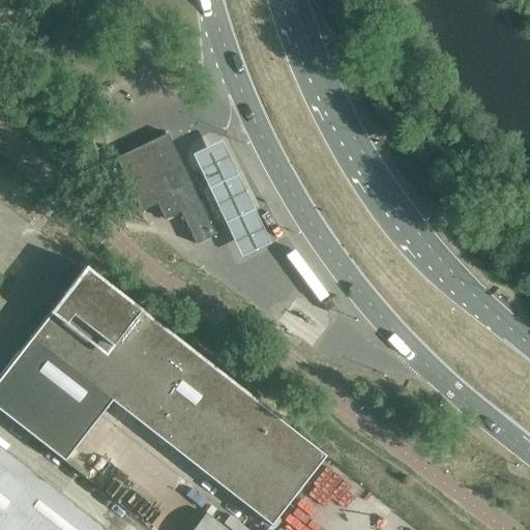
[(215,235),(167,134),(124,154),(116,158),(141,211),(148,208),(157,204),(165,219),(168,218),(167,216),(179,211),(180,212),(181,212),(196,244),(215,235)]
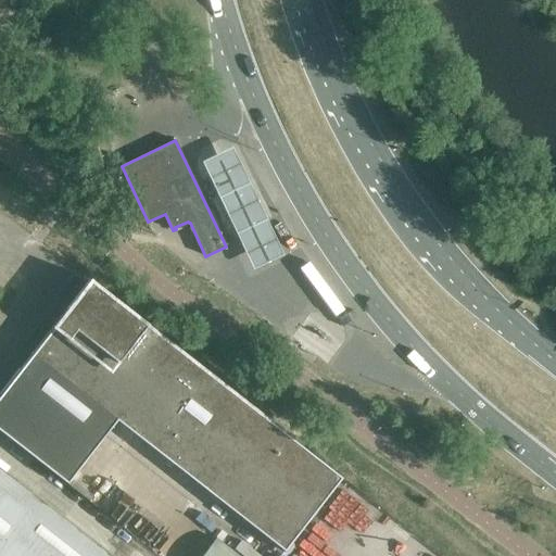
[(210,159),(203,162),(255,269),(260,267),(276,260),(286,255),(234,147),(224,152),(210,159)]
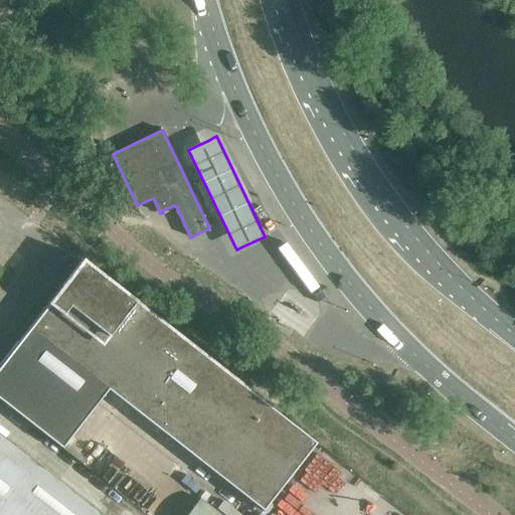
[(316,444),(291,423),(83,262),(30,329),(263,511),(316,444)]
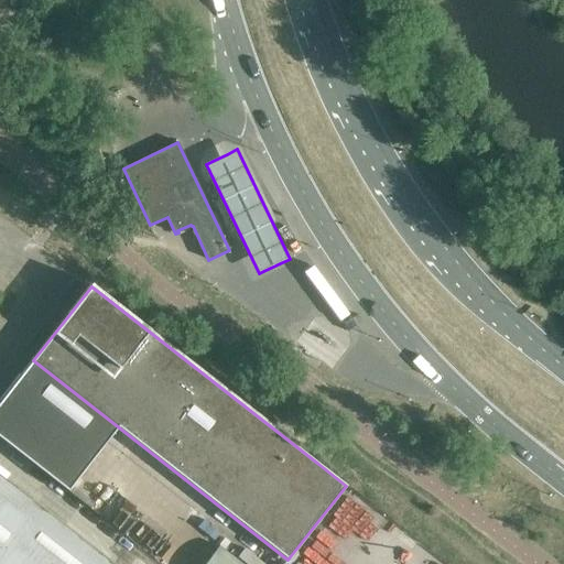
[(13,387),(12,387),(0,401),(0,437),(67,491),(68,490),(97,454),(13,388),(13,387)]
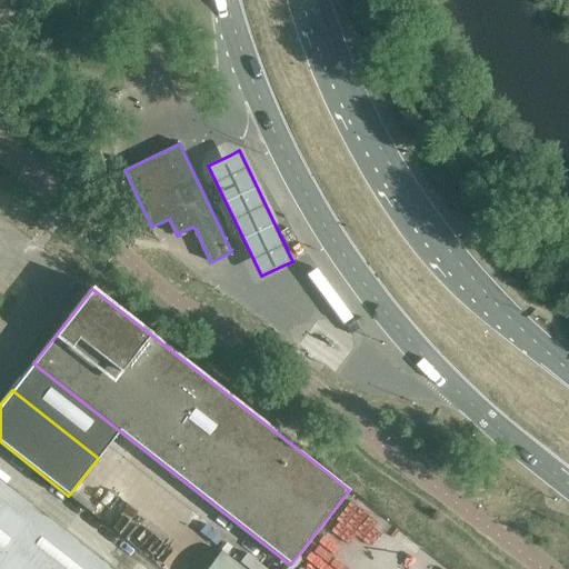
[(0,512),(0,568),(115,568),(17,492),(0,512)]
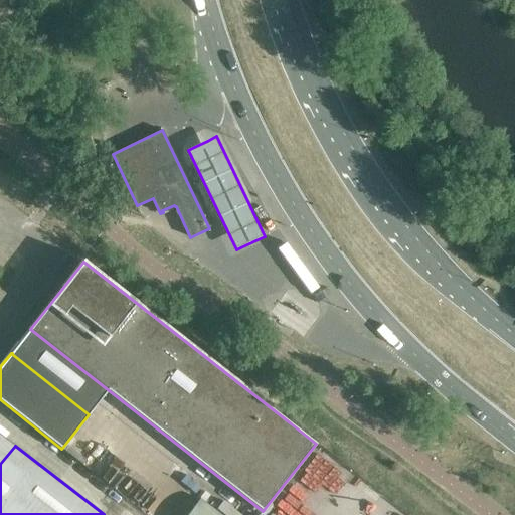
[(220,514),(199,499),(186,514),(220,514)]
